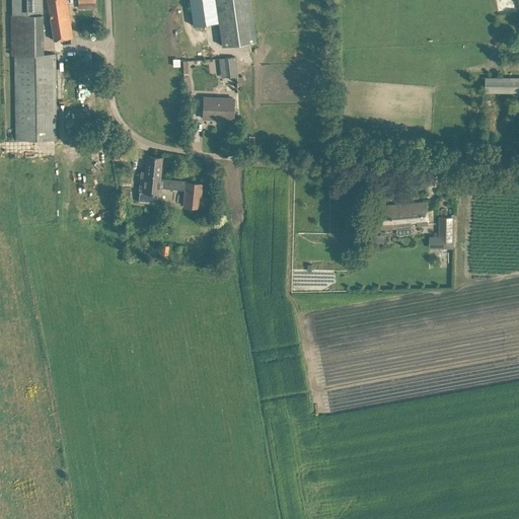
[(44,54),(42,14),(42,0),(11,0),(12,15),(10,15),(11,54),(13,54),(15,140),(46,139),(56,139),(55,54),(44,54)]
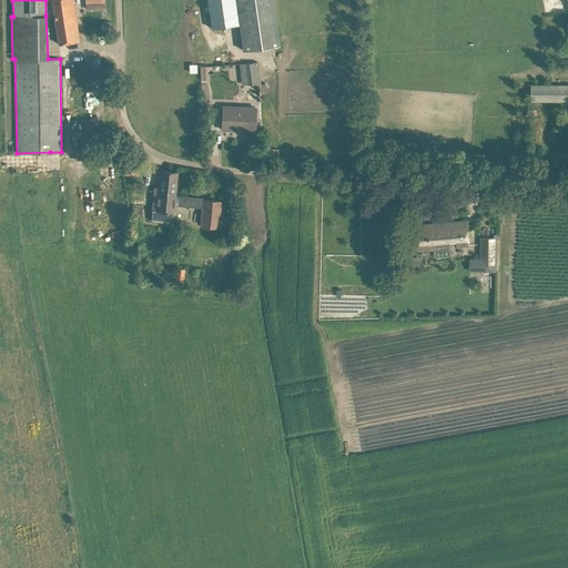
[(51,0),(56,24),(77,21),(72,0),(51,0)]
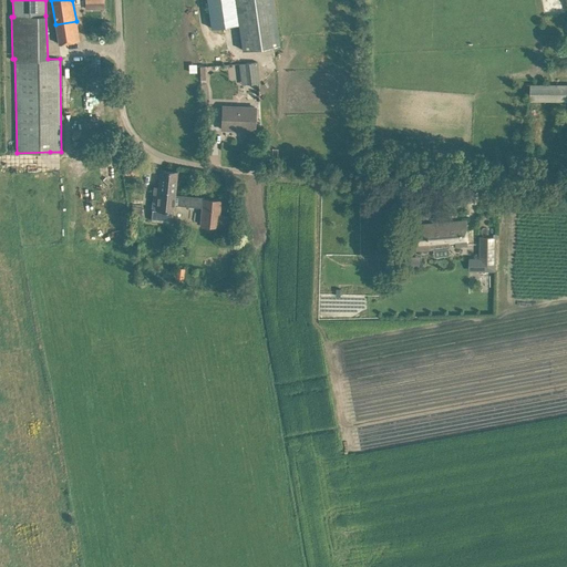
[(238,24),(234,0),(206,0),(212,28),(238,24)]
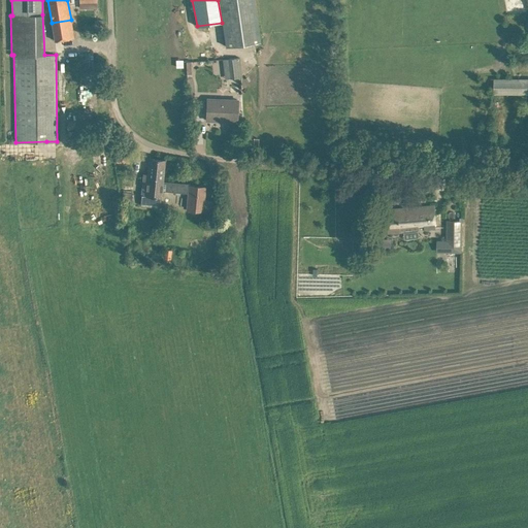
[(218,0),(222,23),(225,46),(245,43),(260,41),(254,0),(218,0)]
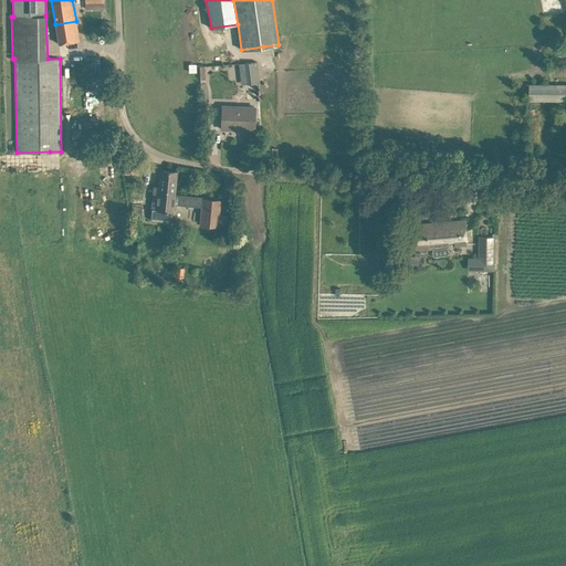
[(59,43),(80,40),(76,21),(55,24),(59,43)]
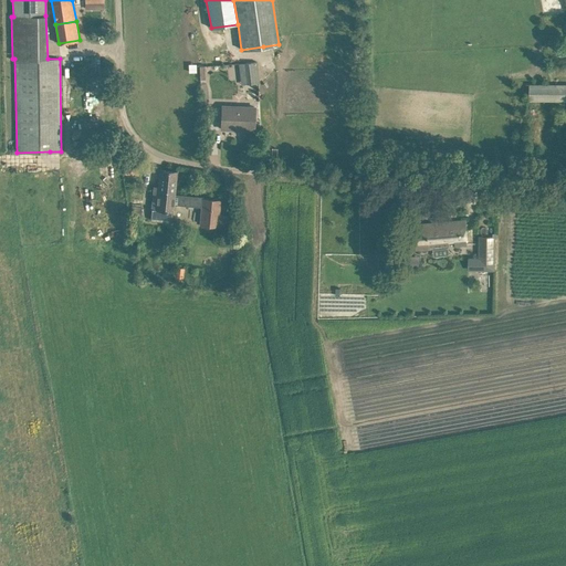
[(244,63),(247,84),(260,82),(257,61),(244,63)]
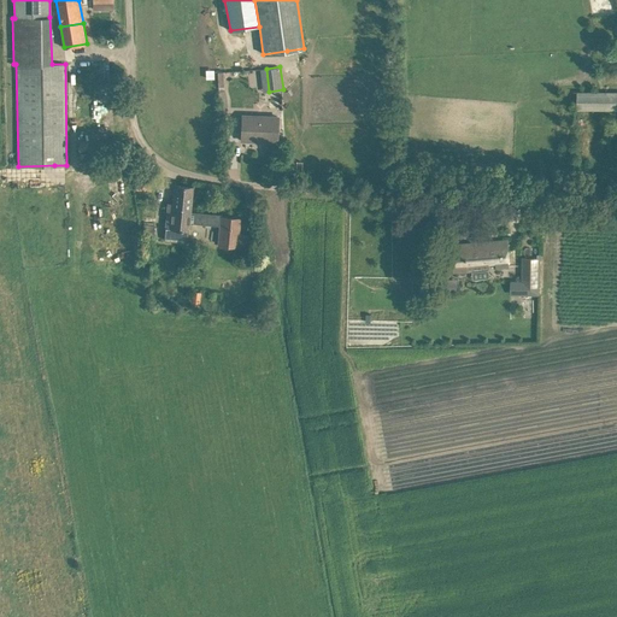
[(616,92),(606,92),(577,92),(577,110),(616,110),(616,92)]
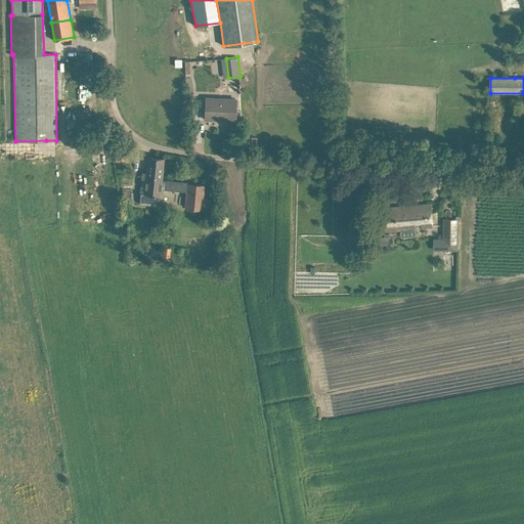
[(235,120),(235,110),(235,97),(206,96),(205,119),(235,120)]
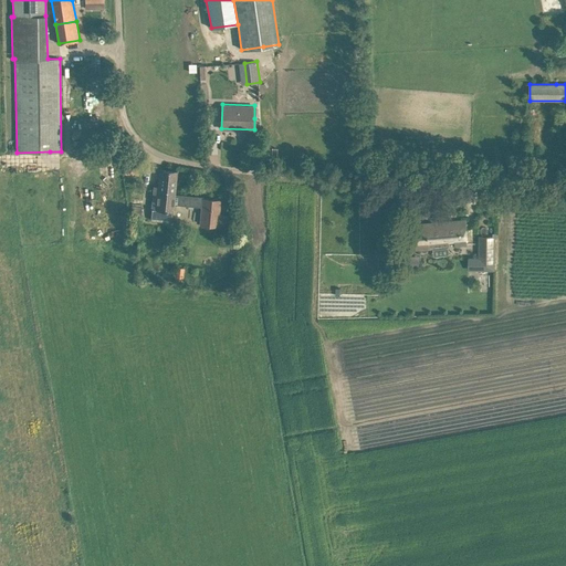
[(171,221),(176,182),(177,171),(159,169),(158,189),(154,188),(150,219),(171,221)]
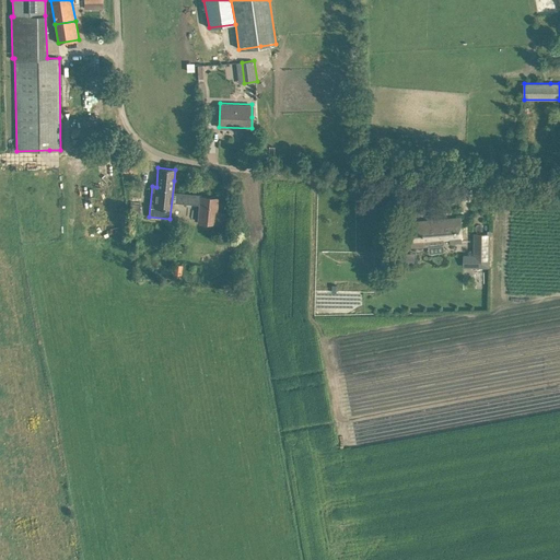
[(214,223),(218,198),(200,196),(198,222),(214,223)]
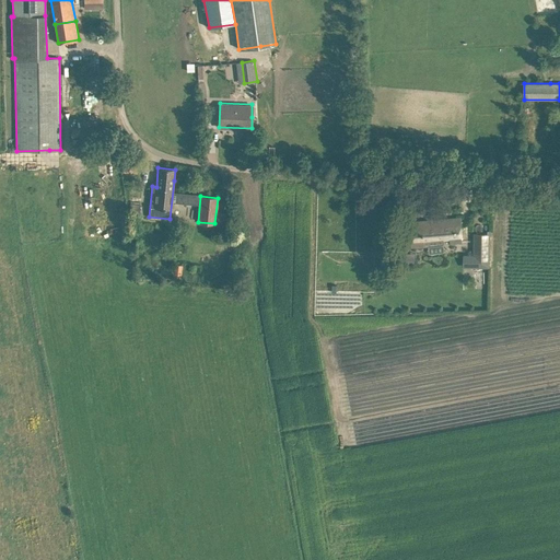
[(106,211),(106,224),(120,223),(120,211),(106,211)]
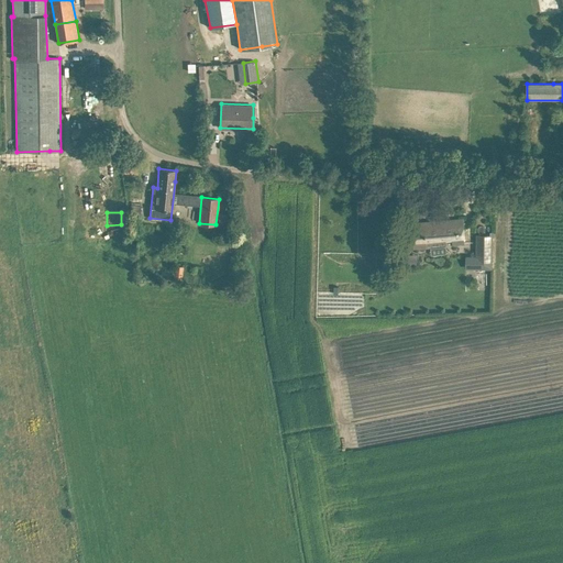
[(227,230),(228,214),(219,213),(218,230),(227,230)]
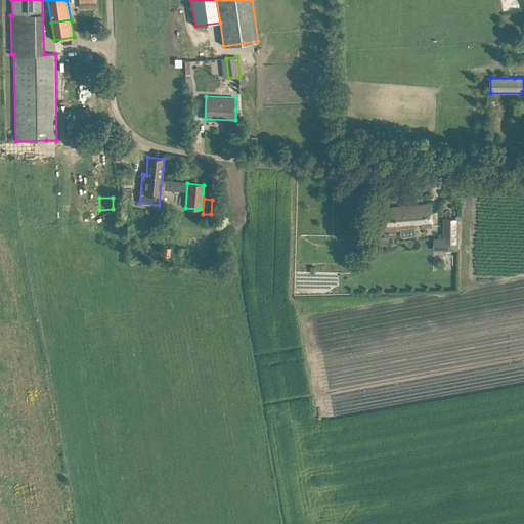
[(432,226),(432,204),(384,208),(385,231),(397,230),(397,229),(416,227),(416,223),(422,222),(422,227),(432,226)]
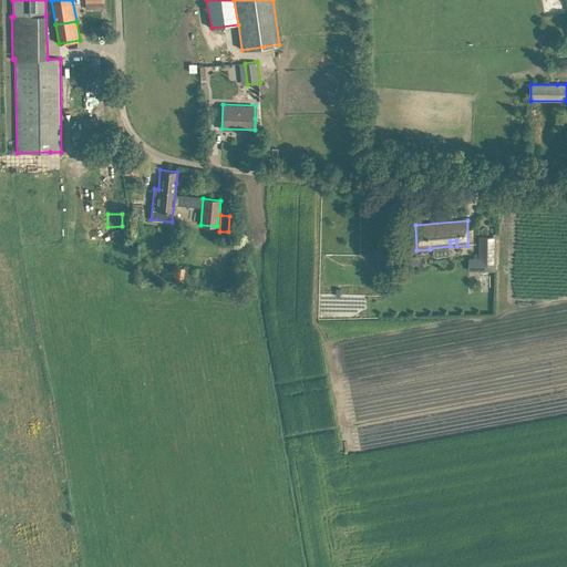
[(497,238),(497,234),(494,234),(494,238),(480,238),(480,270),(477,270),(496,271),(496,238),(497,238)]
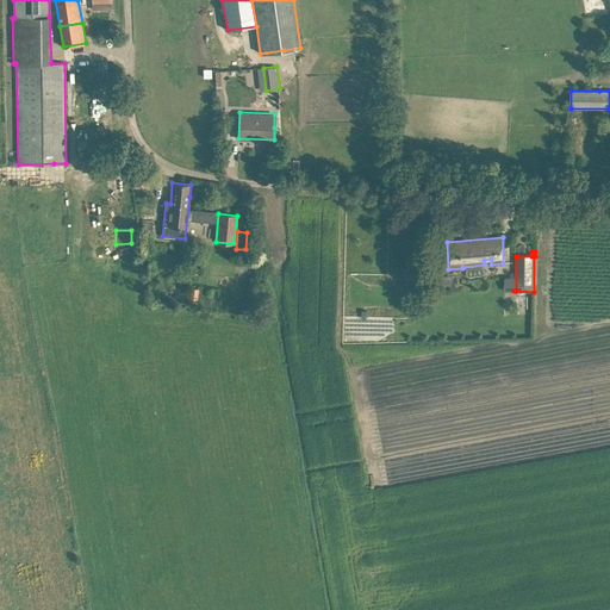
[(197,302),(199,288),(190,287),(188,300),(197,302)]
